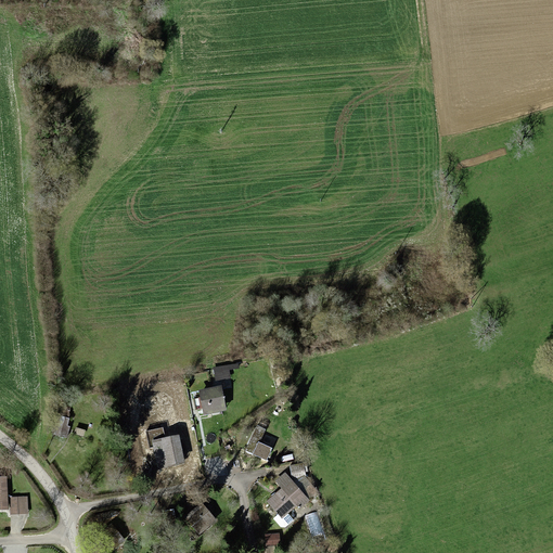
[(220,384),(200,388),(204,411),(224,408),(220,384)]
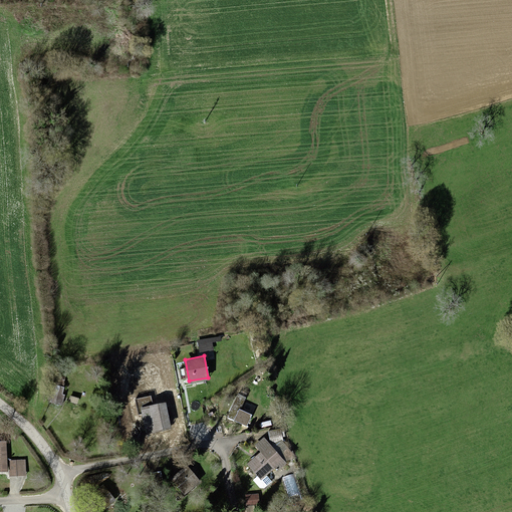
[(55,384),(51,400),(62,403),(66,387),(55,384)]
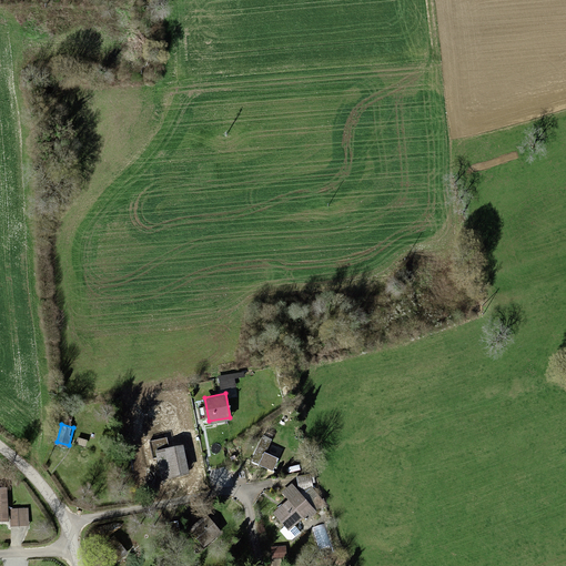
[(262,434),(252,458),(275,468),(280,456),(268,451),(273,438),(262,434)]
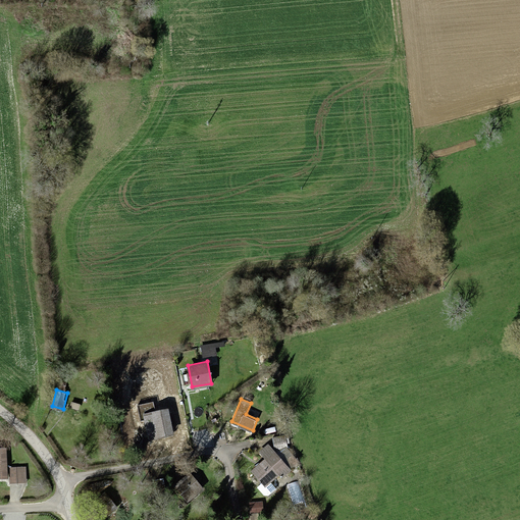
[(153,402),(138,405),(140,417),(146,416),(151,437),(174,432),(169,408),(155,411),(153,402)]
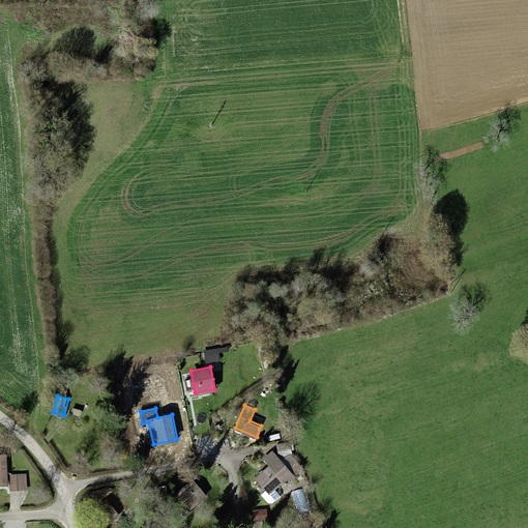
[(269,465),(255,478),(264,488),(277,474),(286,484),(294,475),(271,450),(263,459),(269,465)]
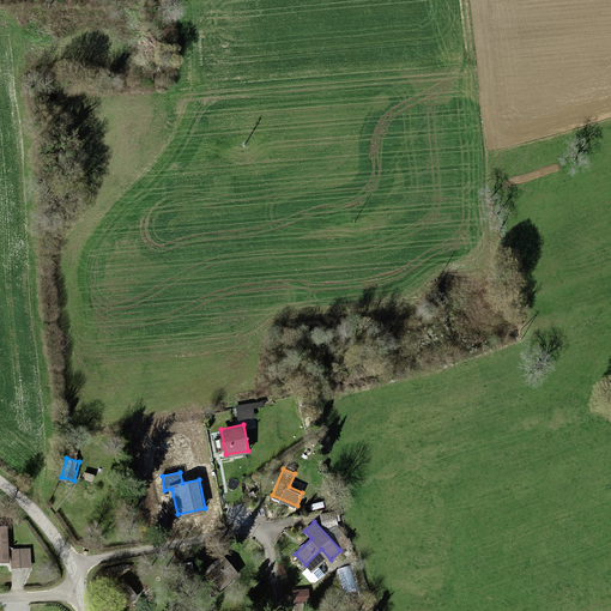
[(223,554),(204,569),(221,590),(241,574),(223,554)]
